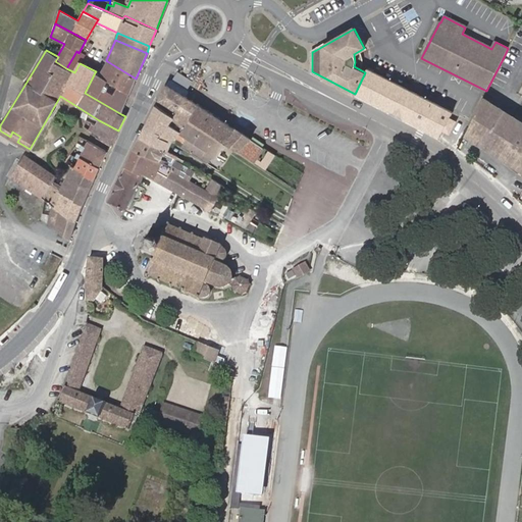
[(76,51),(66,68),(74,72),(80,63),(84,55),(79,53),(76,51)]
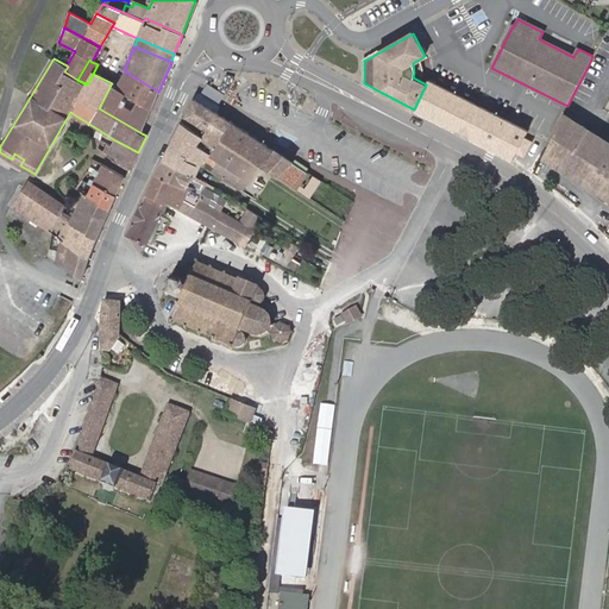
[(158,92),(125,71),(117,88),(151,108),(158,92)]
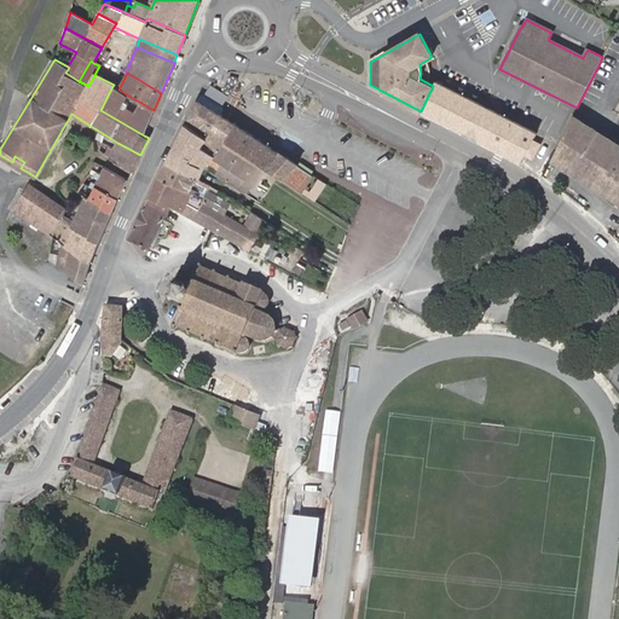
[(520,161),(524,152),(531,140),(534,132),(437,81),(433,86),(421,111),(520,161)]
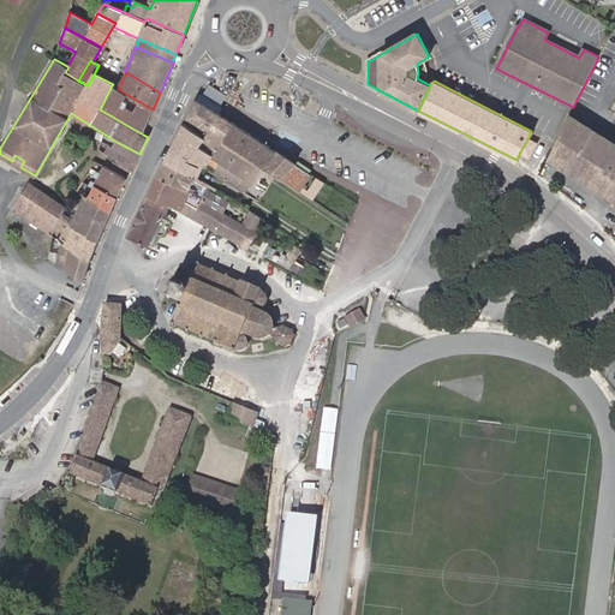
[(153,109),(118,89),(112,85),(100,109),(143,135),(153,109)]
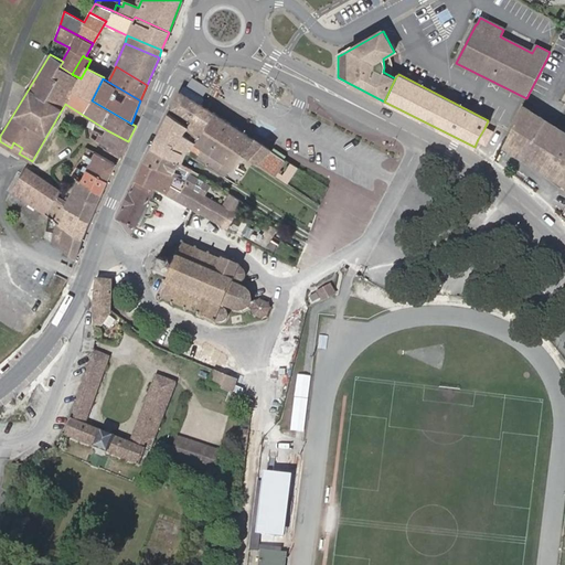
[(181,92),(202,105),(204,102),(204,98),(196,94),(188,87),(184,88),(181,92)]
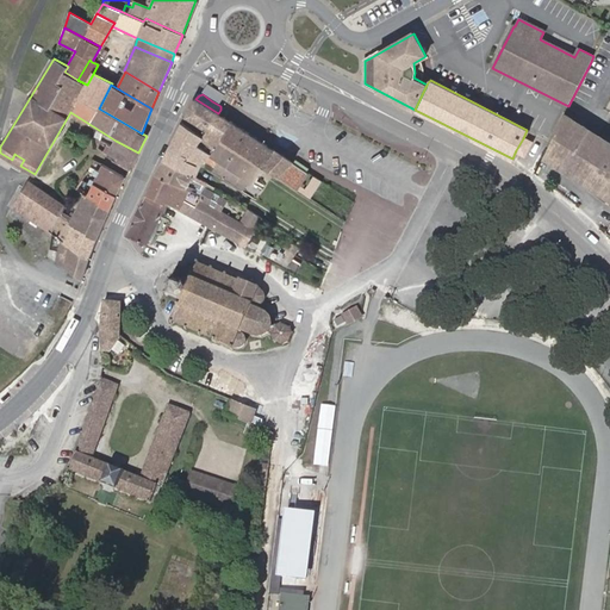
[(223,141),(234,124),(223,117),(218,113),(195,99),(187,117),(209,130),(204,137),(203,141),(200,144),(199,145),(211,154),(221,160),(217,165),(216,166),(212,172),(243,192),(250,182),(263,192),(267,187),(260,182),(267,170),(223,141)]
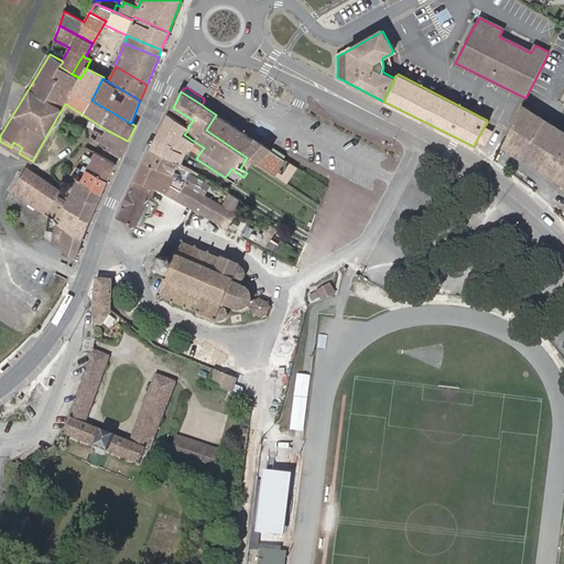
[(563,133),(521,107),(502,144),(563,183),(563,133)]
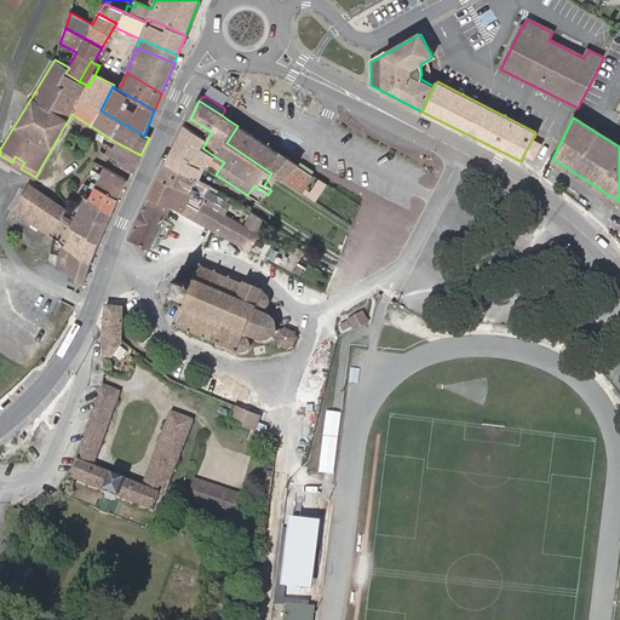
[(206,160),(210,162),(214,156),(202,148),(204,147),(206,143),(207,139),(190,127),(187,125),(166,164),(172,167),(195,179),(201,168),(206,160)]
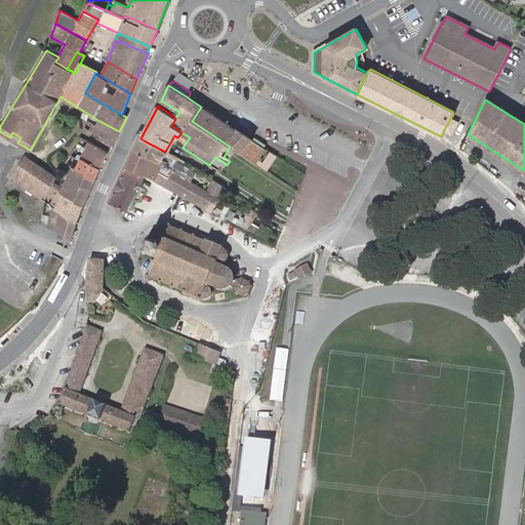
[(238,130),(201,107),(192,121),(230,147),(254,163),(256,164),(266,150),(238,130)]
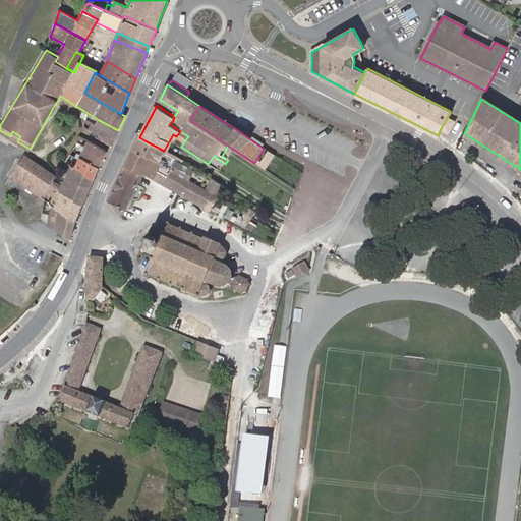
[(447,118),(441,128),(447,131),(452,120),(447,118)]
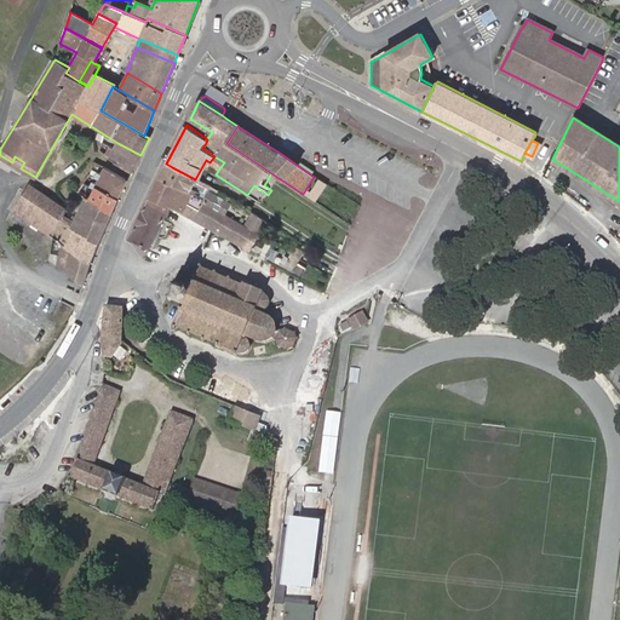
[(110,158),(133,171),(141,155),(118,143),(110,158)]
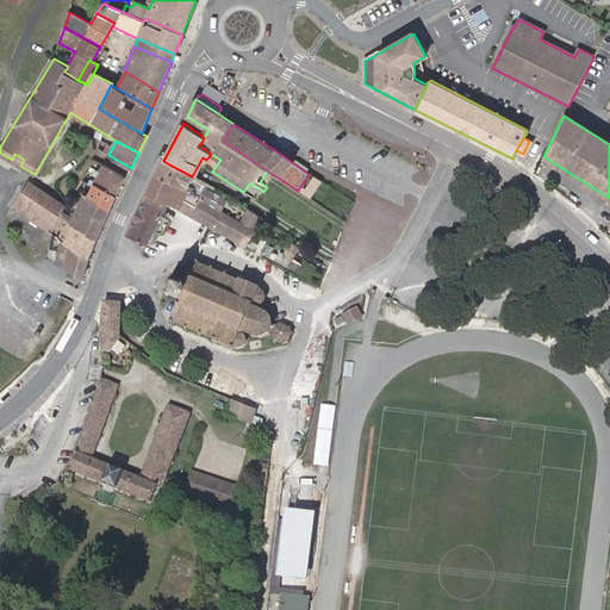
[(14,154),(12,160),(20,166),(24,160),(14,154)]
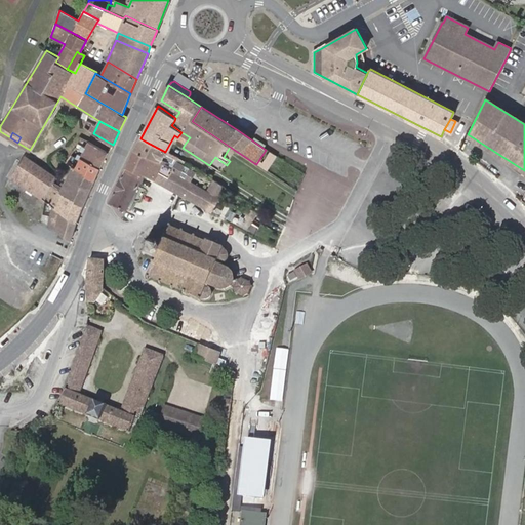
[(190,137),(182,132),(177,137),(186,143),(187,142),(190,137)]
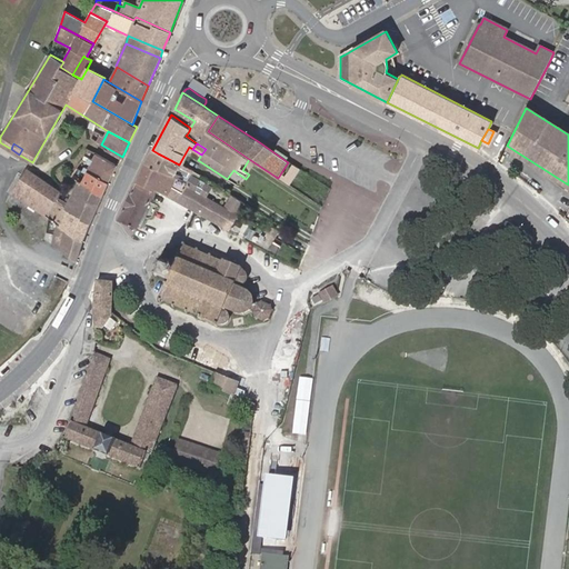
[(179,165),(183,166),(188,156),(192,149),(189,147),(185,155),(179,165)]
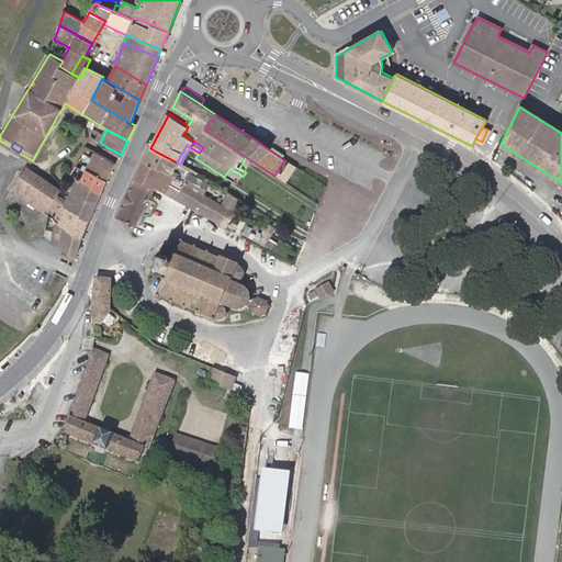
[(108,180),(116,164),(86,147),(76,166),(85,171),(86,169),(108,180)]
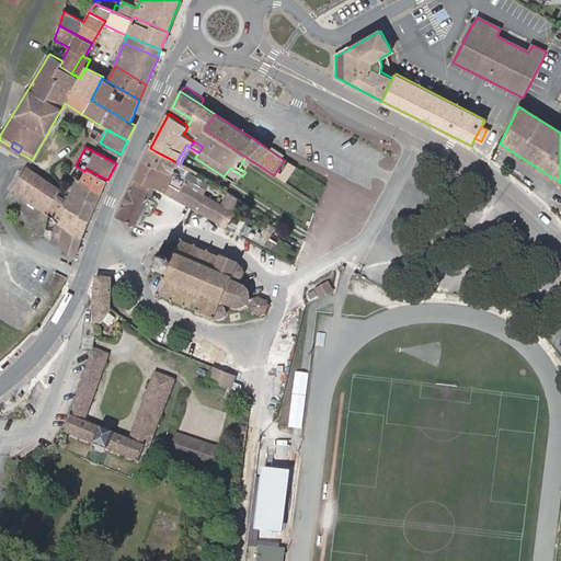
[(156,151),(150,148),(145,160),(186,181),(204,193),(209,184),(197,176),(198,173),(181,163),(176,162),(156,151)]
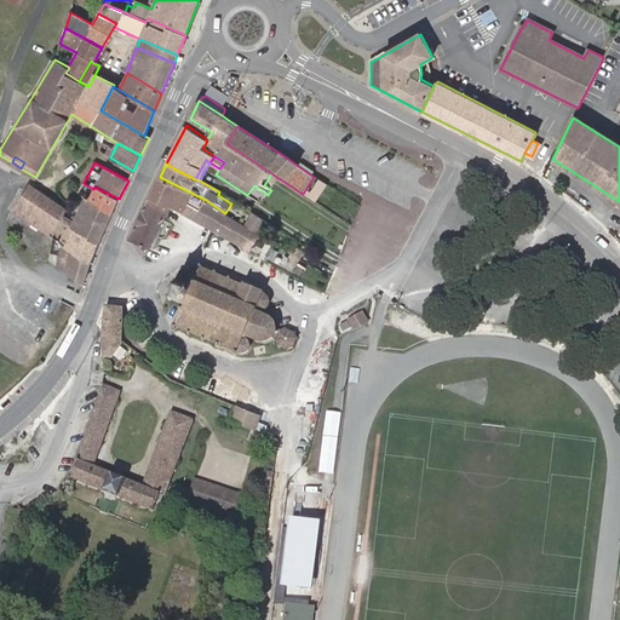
[(206,200),(160,177),(149,199),(170,208),(171,206),(251,250),(257,237),(260,240),(263,236),(259,234),(246,225),(225,213),(206,200)]
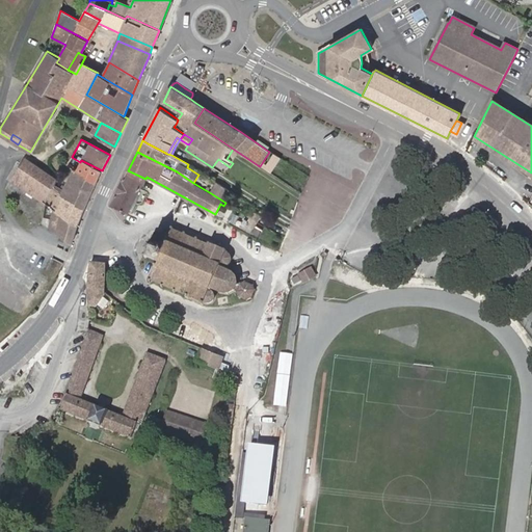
[(264,169),(271,175),(278,164),(282,159),(273,154),(264,169)]
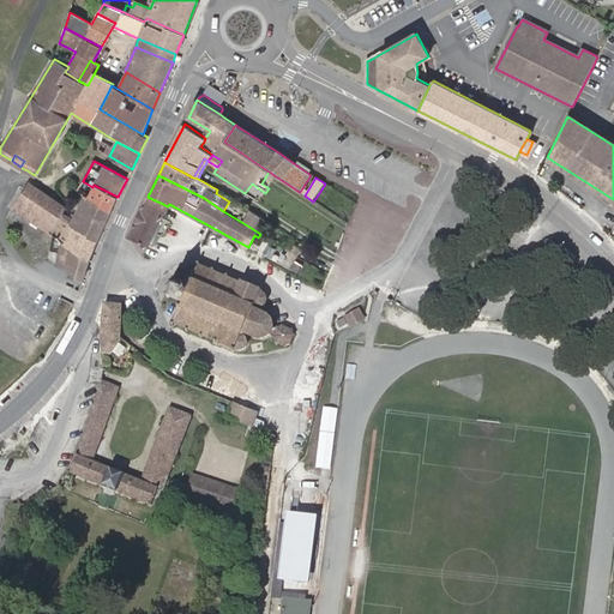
[(98,241),(118,197),(94,185),(92,187),(83,181),(73,197),(82,203),(73,220),(62,214),(60,218),(98,241)]
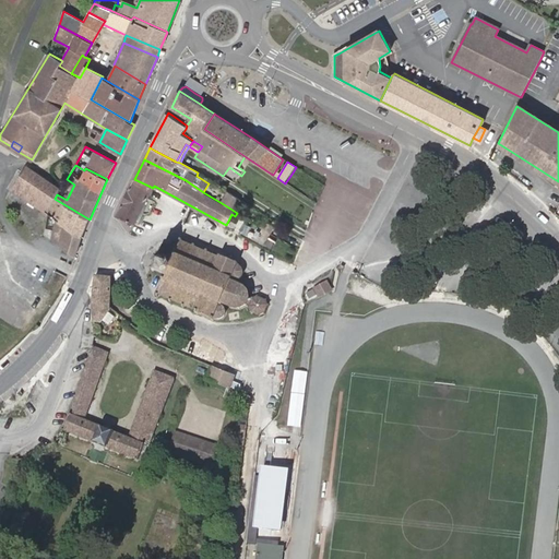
[(47,210),(55,199),(57,194),(61,189),(26,166),(12,189),(45,212),(47,210)]
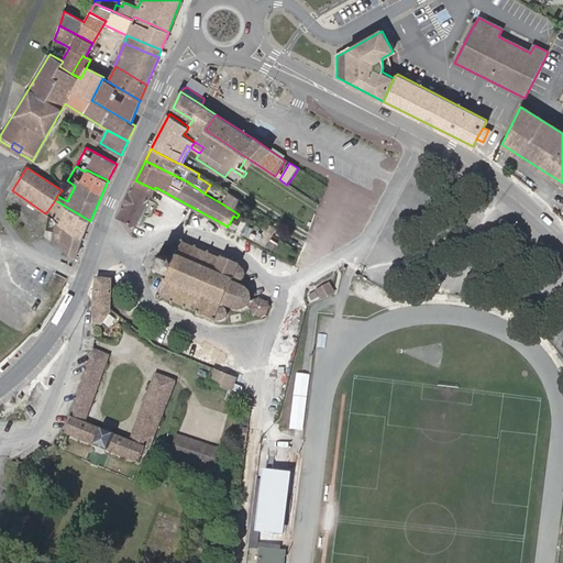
[(154,189),(135,180),(118,217),(135,224),(154,189)]
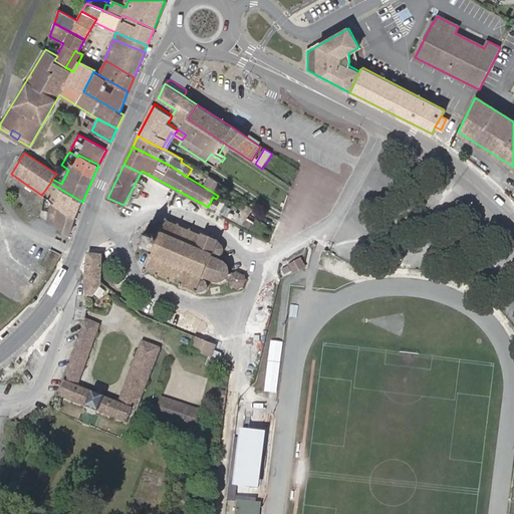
[(214,180),(210,177),(204,187),(215,194),(221,184),(218,183),(214,180)]
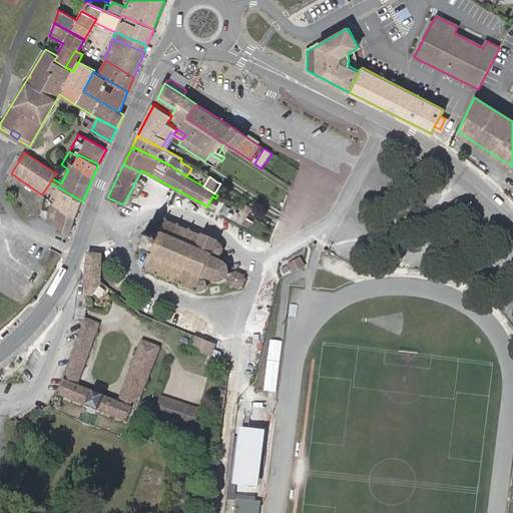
[(82,201),(50,182),(43,192),(41,194),(45,196),(76,218),(82,201)]
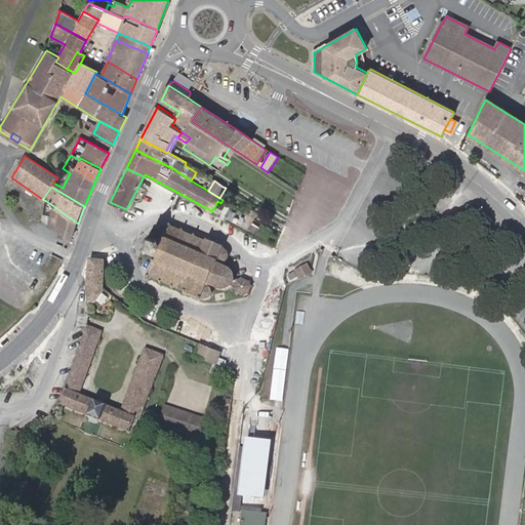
[(78,224),(46,201),(42,220),(71,240),(78,224)]
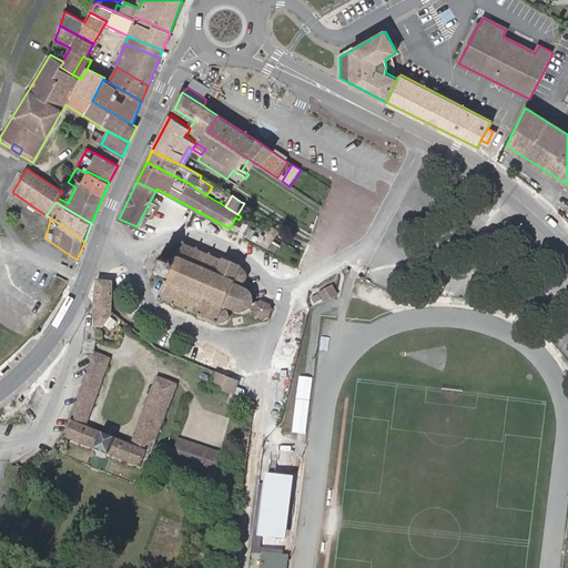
[(283,227),(274,222),(271,227),(279,233),(283,227)]
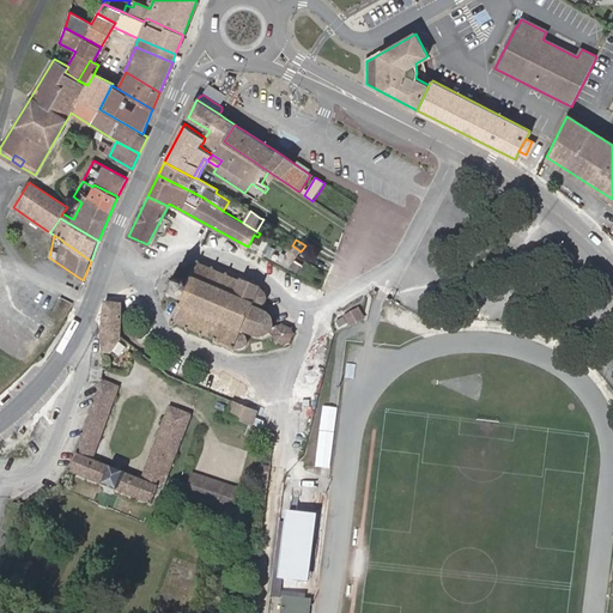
[(201,263),(198,262),(188,285),(177,281),(176,278),(173,279),(174,284),(170,292),(167,293),(168,298),(171,296),(181,301),(170,325),(173,326),(175,323),(186,328),(184,331),(189,333),(189,331),(200,334),(199,338),(202,339),(204,335),(216,341),(214,344),(234,351),(235,350),(241,350),(243,349),(247,346),(247,343),(246,339),(241,334),(242,333),(252,338),(256,339),(262,340),(266,338),(269,334),(273,337),(274,343),(285,346),(289,344),(292,335),(291,331),(281,326),(277,328),(273,327),(273,323),(272,317),(267,314),(252,307),(254,305),(259,307),(262,307),(266,304),(267,302),(267,298),(266,296),(263,293),(259,291),(260,289),(241,280),(240,283),(229,278),(230,275),(226,274),(225,277),(214,272),(216,269),(212,268),(211,271),(200,265),(201,263)]
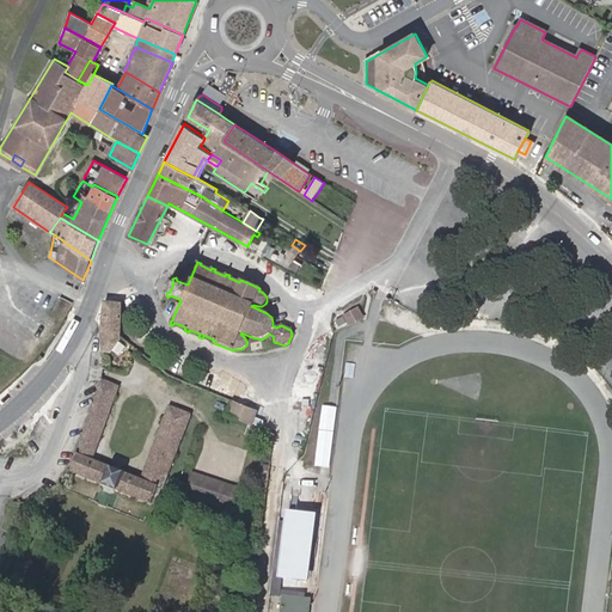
[(110,353),(122,336),(121,335),(121,304),(105,303),(104,303),(104,304),(102,331),(102,332),(103,353),(110,353)]
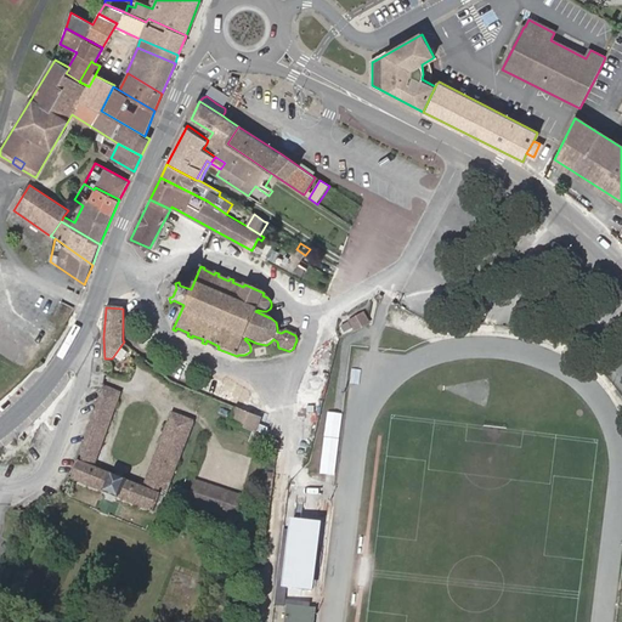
[(362,315),(350,322),(355,331),(368,323),(362,315)]
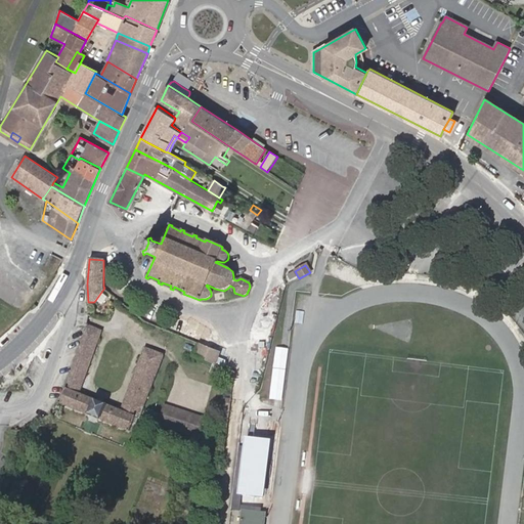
[(67,389),(59,403),(128,431),(134,416),(138,418),(163,355),(145,348),(121,410),(79,394),(101,331),(88,326),(67,389)]
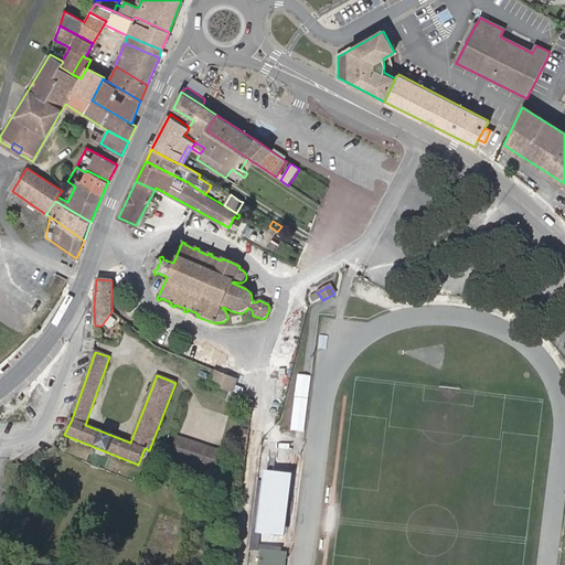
[(208,385),(230,393),(232,394),(237,381),(231,377),(213,371),(208,385)]
